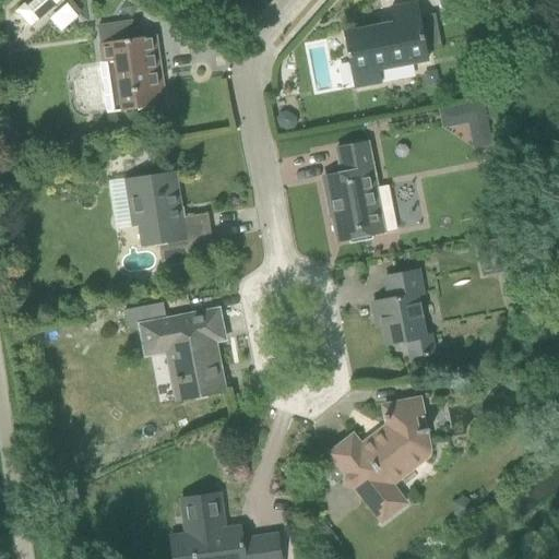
[(27,0),(15,11),(30,27),(61,0),(27,0)]
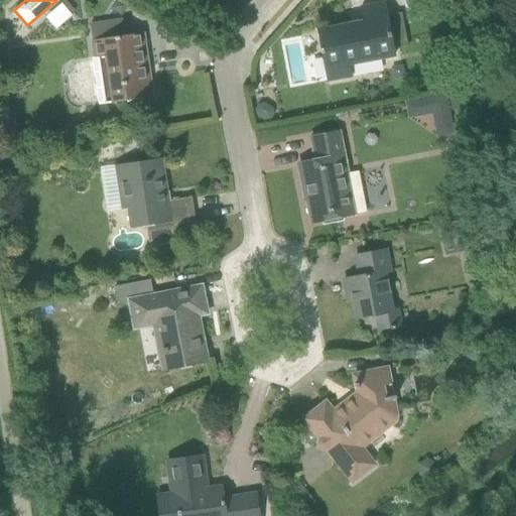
[(394,57),(387,23),(383,4),(360,9),(362,22),(316,31),(320,50),(319,50),(320,55),(321,55),(328,83),(351,78),(349,67),(394,57)]
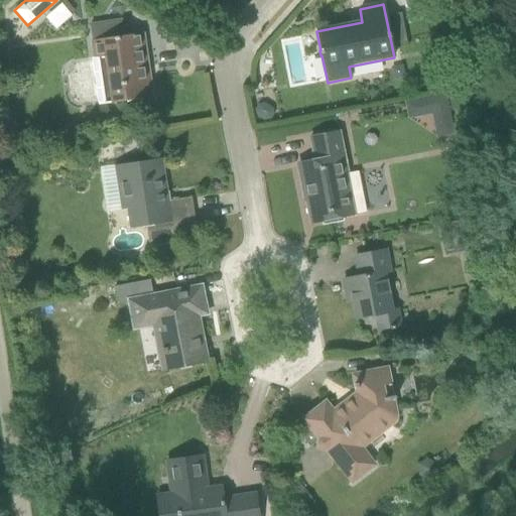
[(122,21),(103,24),(90,25),(94,58),(101,105),(152,98),(143,34),(125,36),(122,21)]
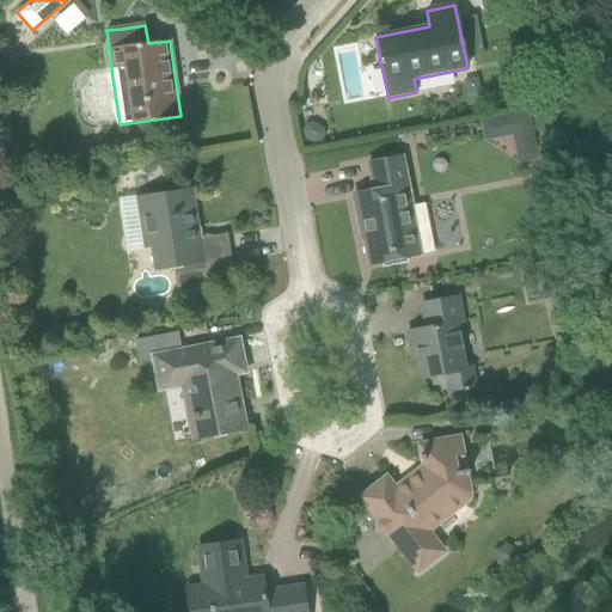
[(307,124),(303,132),(304,138),(313,145),(320,144),(325,136),(323,129),(313,123),(307,124)]
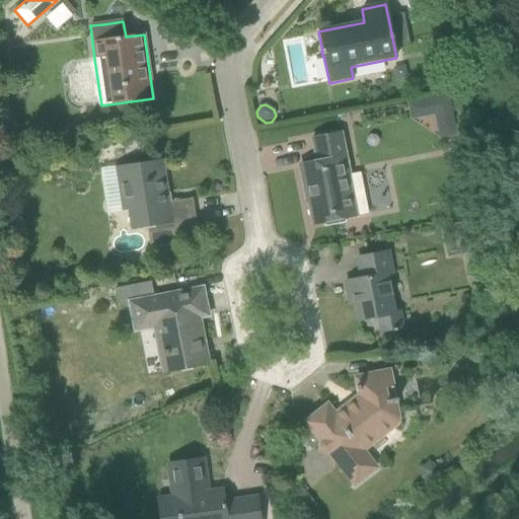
[(316,162),(300,165),(305,193),(309,192),(311,202),(307,202),(311,225),(331,221),(356,217),(355,216),(368,214),(360,173),(348,175),(340,134),(331,136),(311,140),(316,162)]
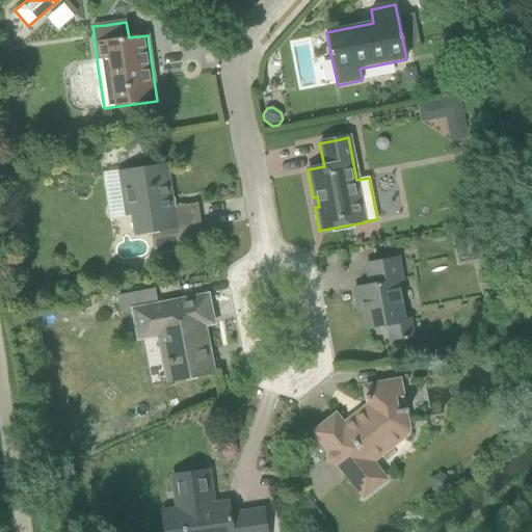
[(152,169),(152,167),(118,173),(118,174),(127,173),(130,189),(127,189),(130,207),(132,206),(133,215),(130,215),(134,238),(151,236),(154,257),(204,249),(196,206),(173,210),(174,215),(169,215),(167,201),(171,201),(167,171),(151,175),(150,169),(152,169)]
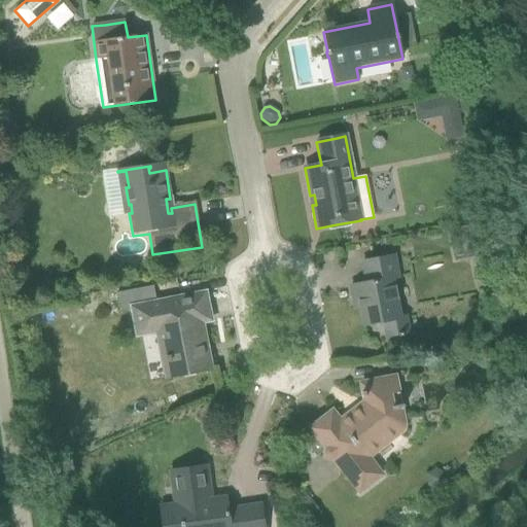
[(480,222),(448,229),(451,243),(465,241),(468,257),(487,253),(480,222)]
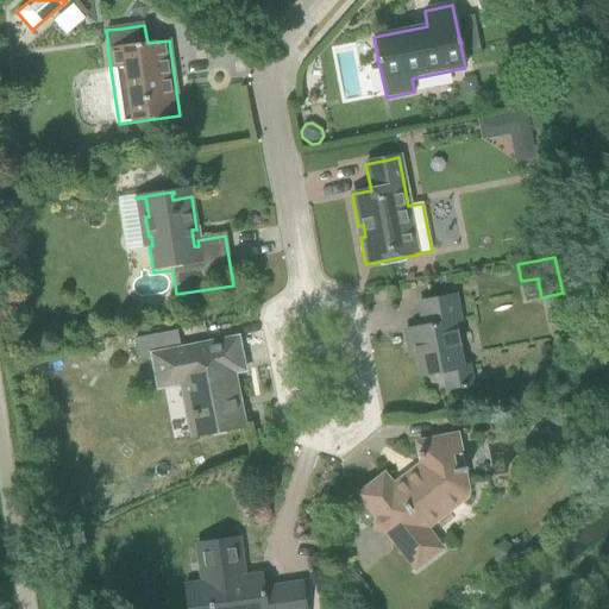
[(454,295),(443,299),(419,303),(425,327),(406,331),(409,347),(415,346),(421,377),(444,372),(449,389),(462,387),(462,389),(466,388),(466,385),(473,384),(470,365),(464,366),(454,321),(460,320),(454,295)]
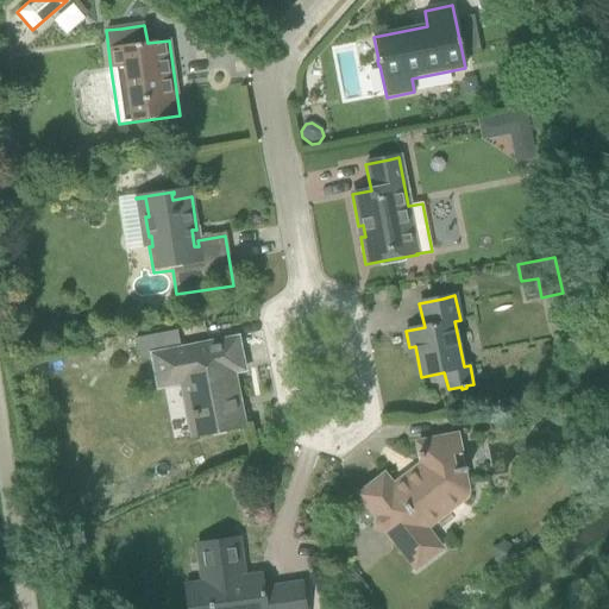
[(195,419),(200,435),(244,427),(233,374),(243,372),(237,339),(152,356),(158,388),(188,382),(194,412),(192,412),(193,419),(195,419)]
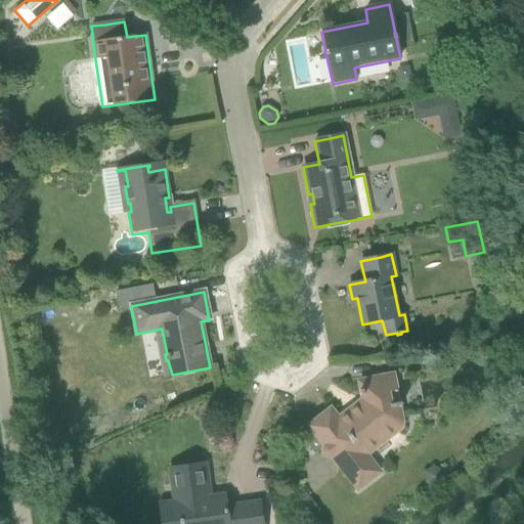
[(311,428),(301,436),(313,451),(315,454),(325,446),(326,447),(325,447),(325,448),(325,449),(324,449),(324,450),(324,451),(324,452),(325,452),(325,453),(326,454),(328,454),(328,455),(329,455),(330,455),(331,455),(332,455),(333,454),(358,488),(380,471),(367,455),(400,430),(401,430),(401,429),(401,428),(402,428),(402,427),(402,426),(403,425),(403,424),(403,423),(402,422),(402,421),(403,421),(400,405),(403,405),(402,402),(395,403),(393,390),(397,390),(394,375),(381,378),(360,382),(362,390),(361,391),(362,395),(363,395),(363,400),(339,420),(332,409),(310,427),(311,428)]
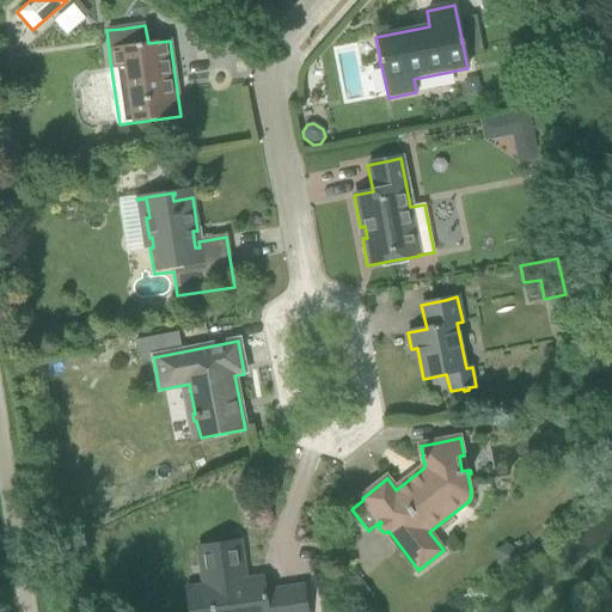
[(188,591),(190,611),(306,611),(304,588),(265,593),(263,579),(240,582),(239,571),(244,571),(240,543),(200,549),(203,577),(208,576),(210,587),(188,591)]
